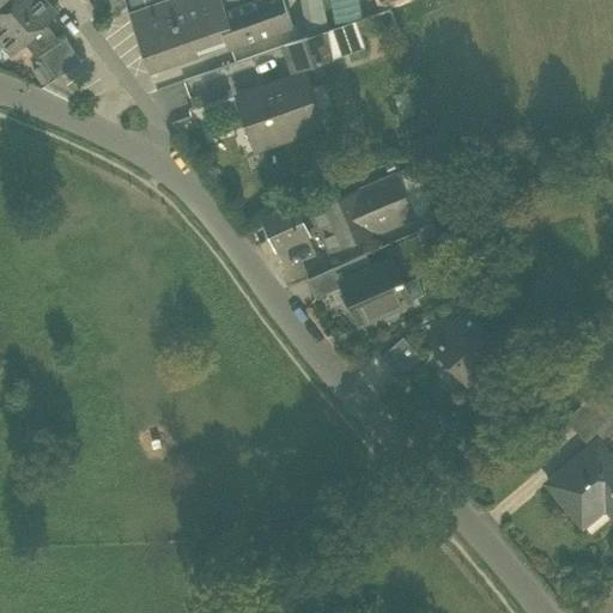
[(0,0),(0,18),(19,0),(0,0)]
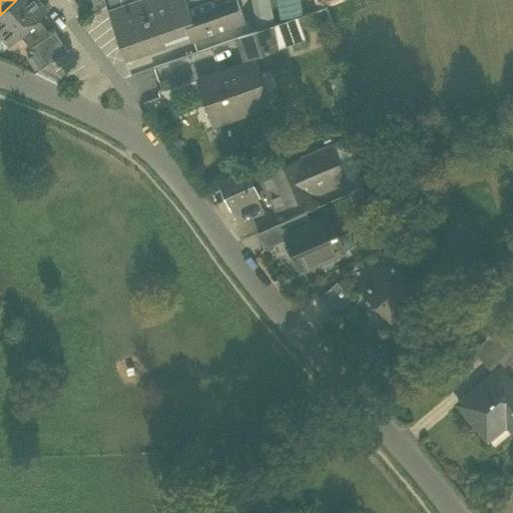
[(47,12),(36,0),(16,0),(0,15),(0,31),(12,44),(21,36),(38,20),(47,12)]
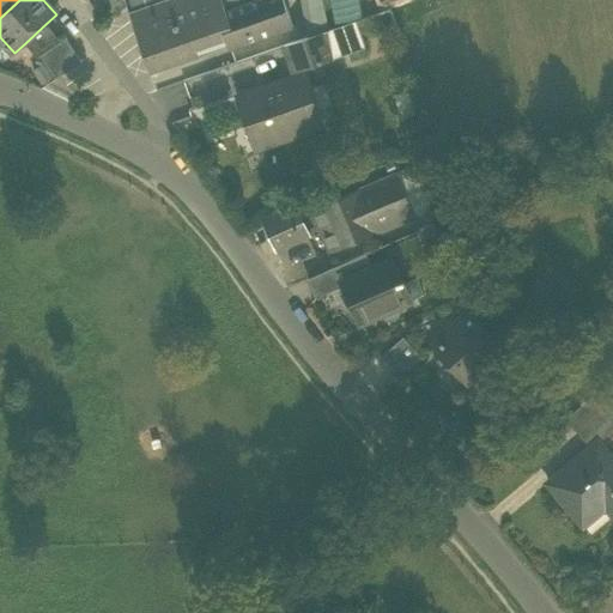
[(129,14),(150,74),(200,58),(198,50),(225,41),(216,14),(225,12),(220,0),(171,0),(162,4),(164,10),(134,19),(132,13),(129,14)]
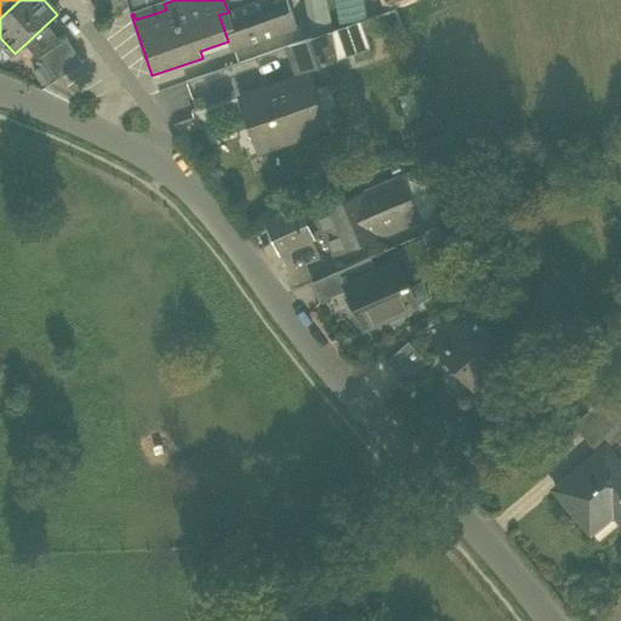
[(262,0),(248,5),(228,12),(218,15),(228,41),(231,49),(232,51),(296,29),(285,0),(262,0)]
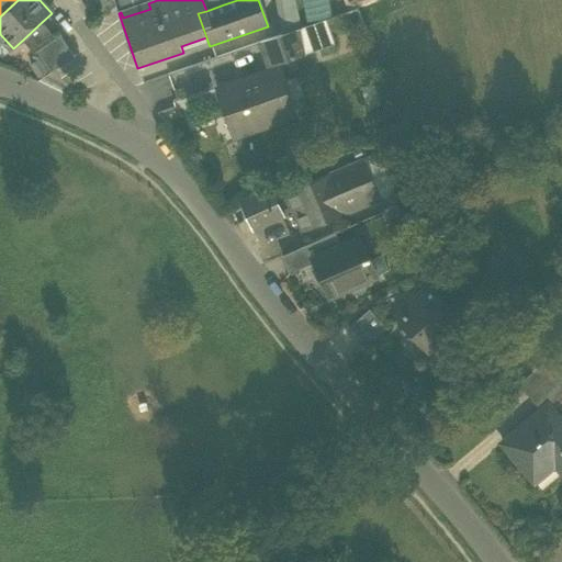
[(202,0),(206,11),(224,4),(222,0),(202,0)]
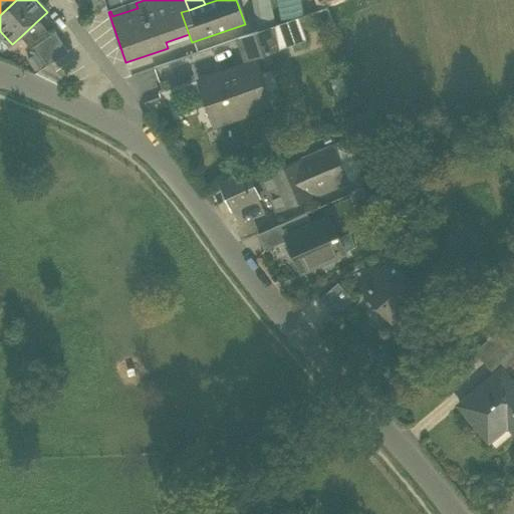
[(253,0),(256,13),(273,10),(271,0),(253,0)]
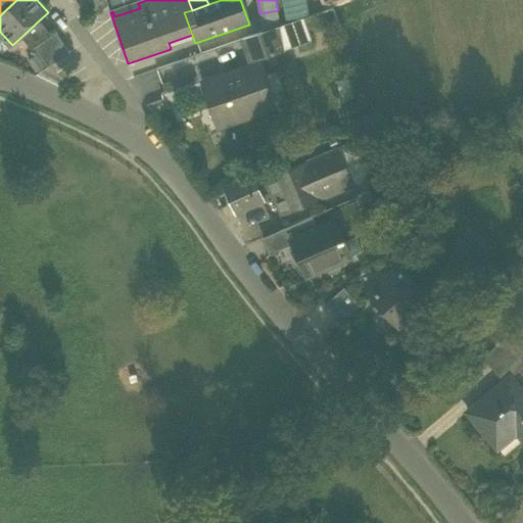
[(302,0),(279,0),(280,16),(304,15),(302,0)]
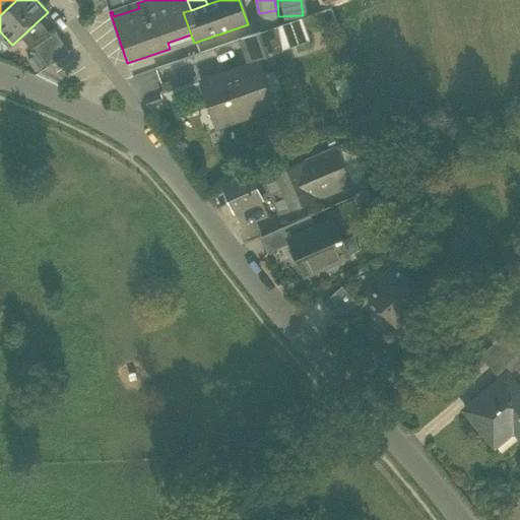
[(353,0),(358,9),(378,2),(377,0),(353,0)]
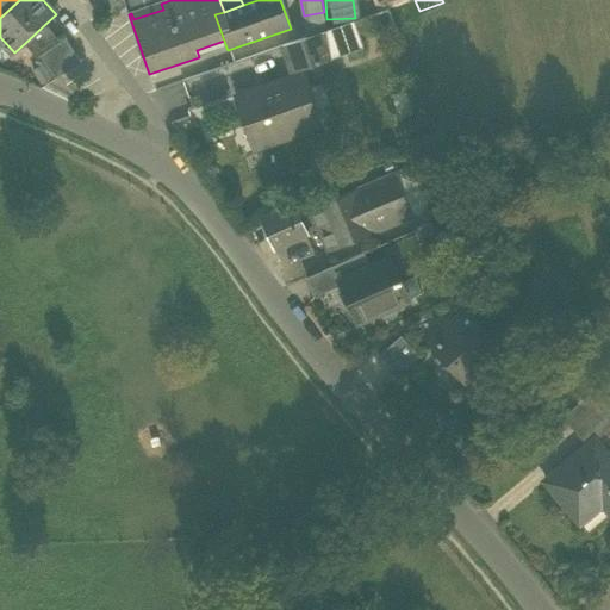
[(161,4),(131,13),(134,19),(163,10),(161,4)]
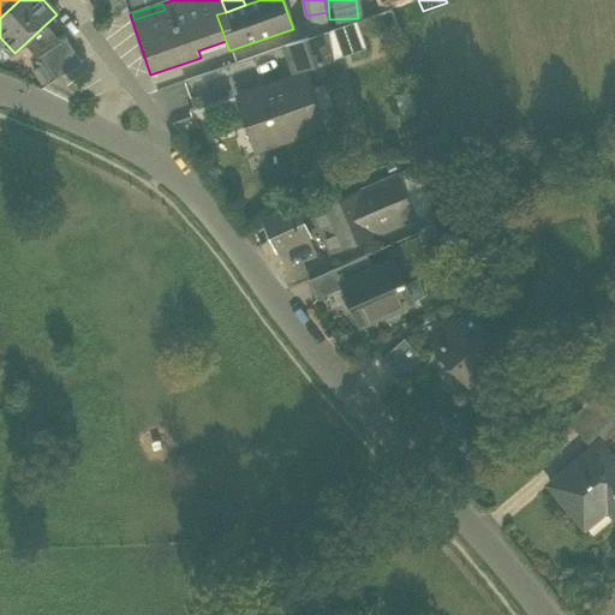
[(328,16),(327,12),(306,16),(310,37),(330,30),(328,16)]
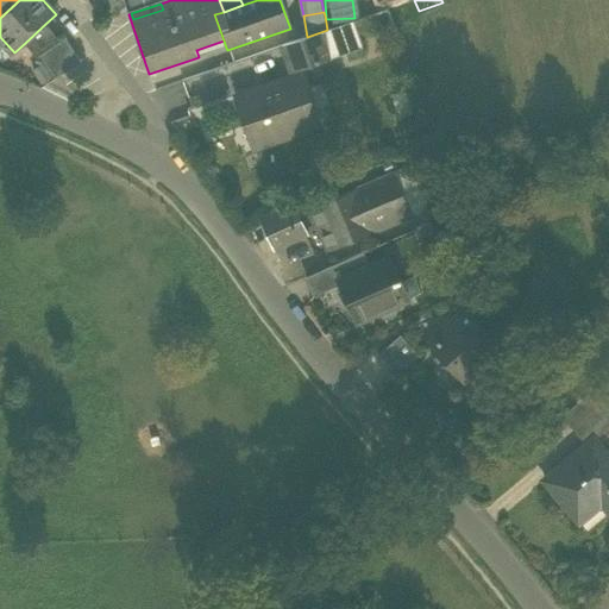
[(353,20),(327,30),(332,58),(363,48),(353,20)]
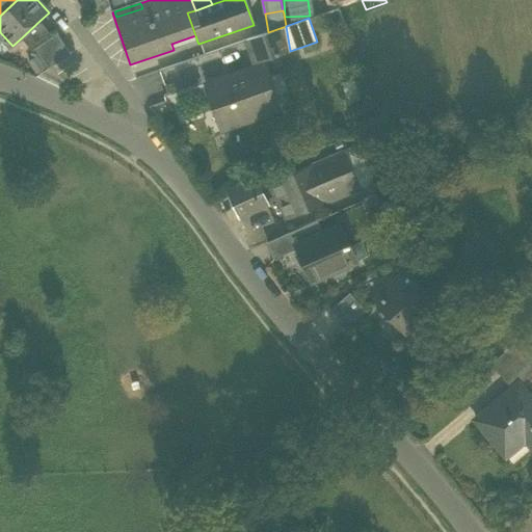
[(32,49),(34,47),(53,35),(40,21),(22,37),(32,49)]
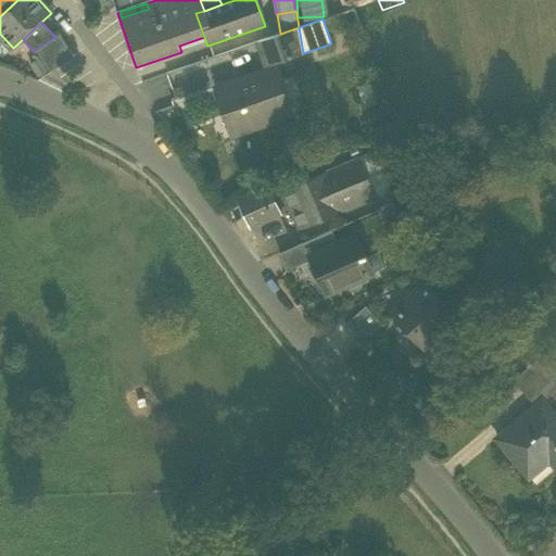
[(257,41),(266,66),(303,53),(299,27),(280,34),(257,41)]
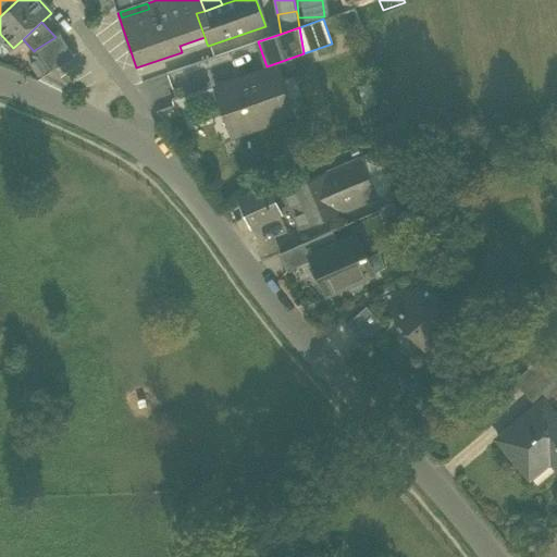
[(60,34),(56,37),(36,49),(50,71),(74,56),(60,34)]
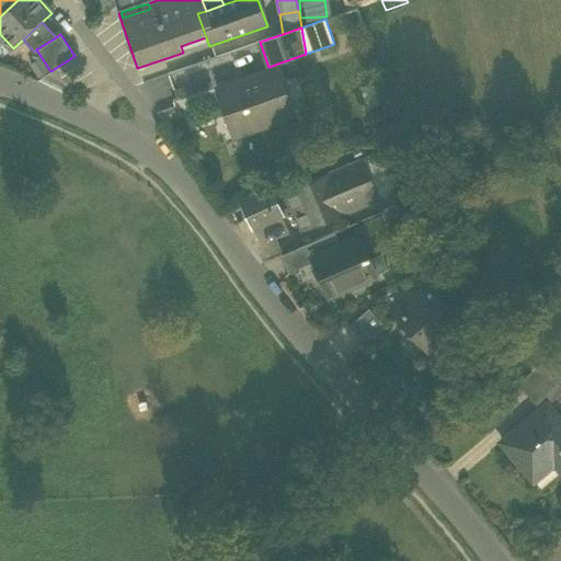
[(181,46),(183,53),(208,44),(206,37),(181,46)]
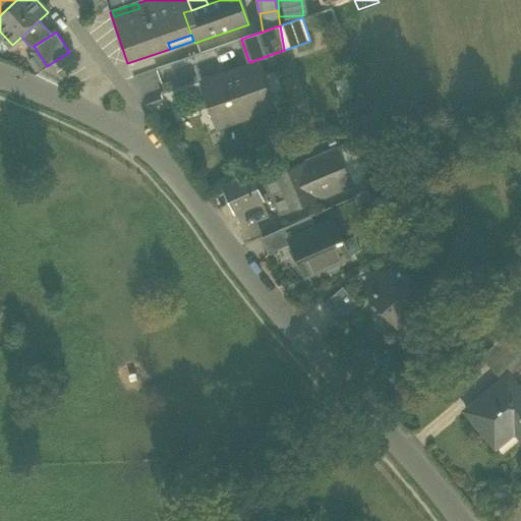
[(207,83),(220,123),(270,106),(255,66),(207,83)]
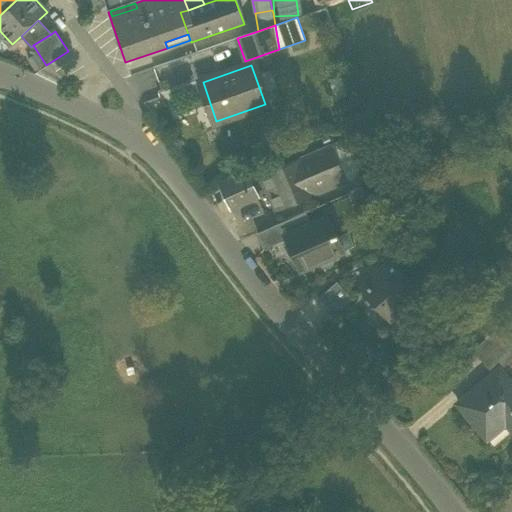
[(347,138),(331,145),(302,158),(263,176),(278,209),(317,192),(347,179),(358,174),(347,138)]
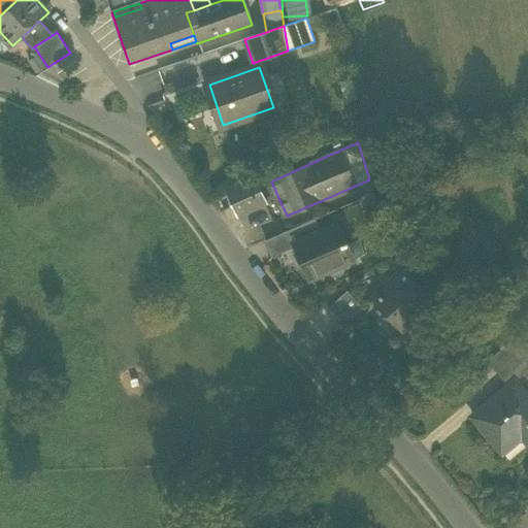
[(226,191),(238,216),(267,202),(255,175),(226,191)]
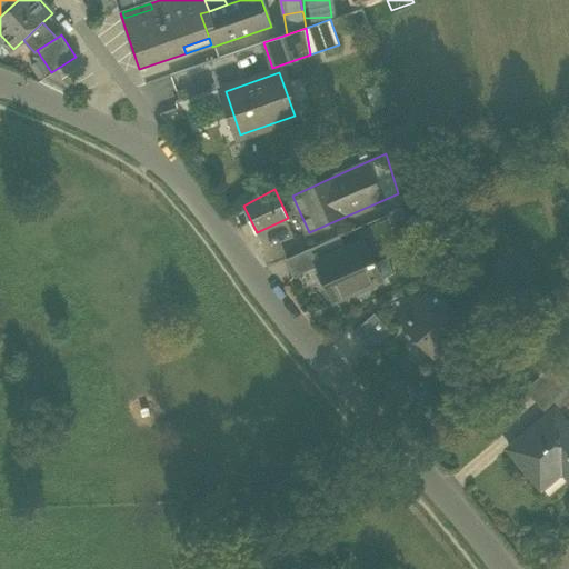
[(309,248),(317,265),(321,262),(320,259),(345,249),(342,243),(343,243),(340,235),(309,248)]
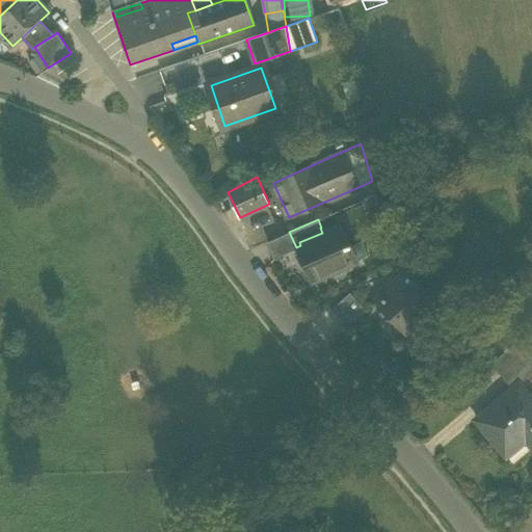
[(315,278),(347,265),(340,248),(346,246),(346,247),(347,246),(348,247),(350,246),(350,245),(351,245),(350,242),(348,242),(341,224),(322,233),(299,242),(300,245),(315,278)]
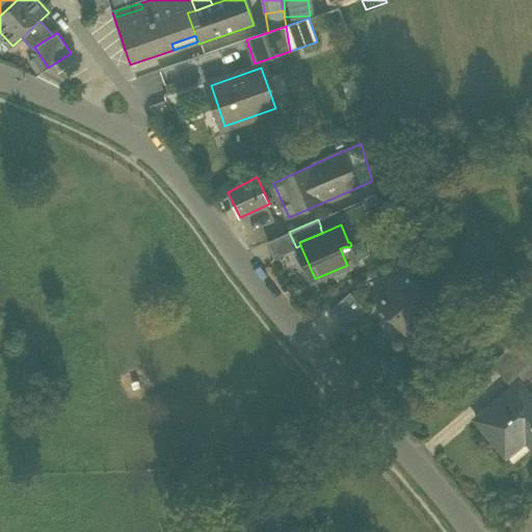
[(268,241),(274,257),(296,247),(289,232),(268,241)]
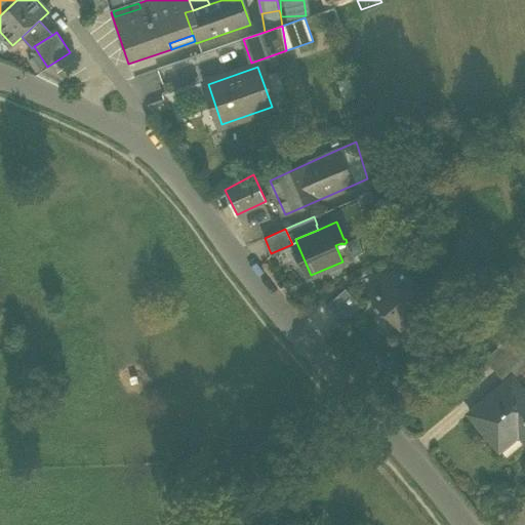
[(357,237),(347,242),(346,242),(346,243),(344,244),(342,243),(341,244),(341,243),(335,245),(342,261),(352,257),(352,256),(363,251),(357,237)]
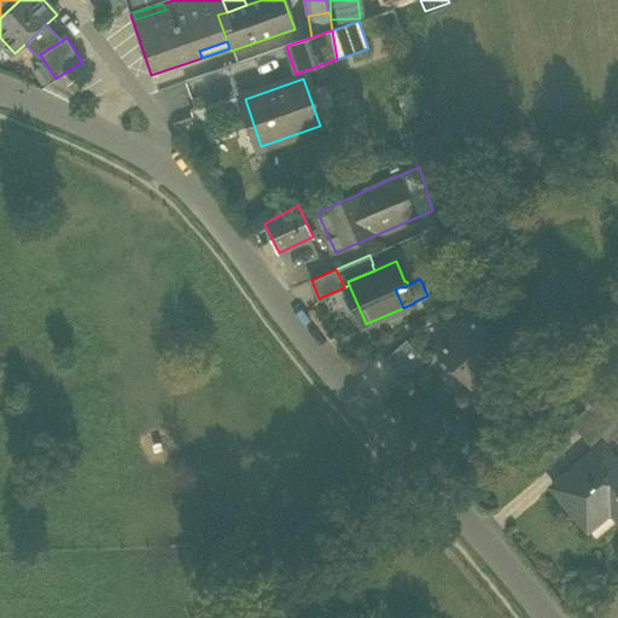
[(438,348),(472,386),(494,367),(496,369),(511,356),(474,315),(438,348)]
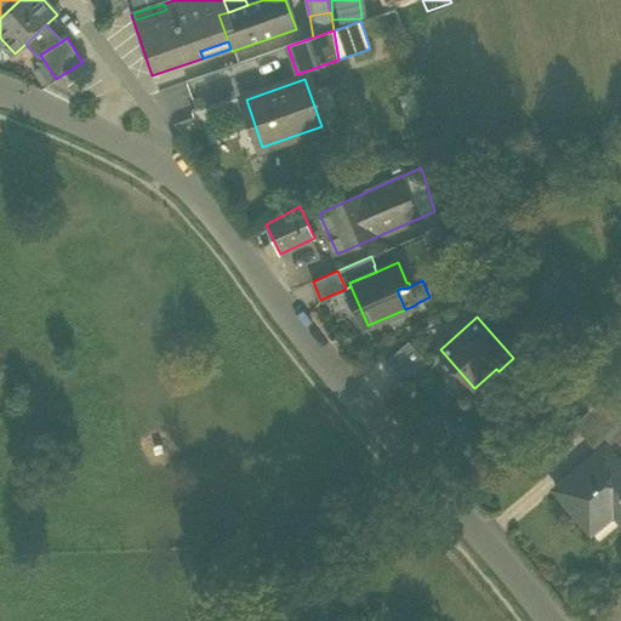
[(387,363),(405,383),(428,363),(410,343),(387,363)]
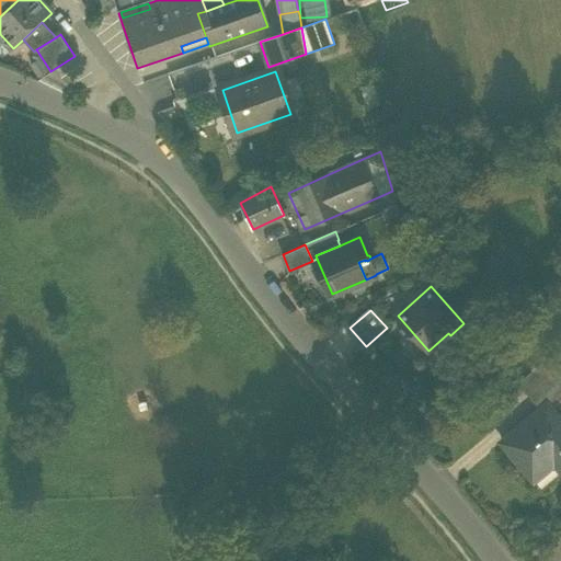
[(560,395),(560,386),(554,378),(542,364),(521,381),(533,396),(542,408),(547,404),(548,405),(560,395)]
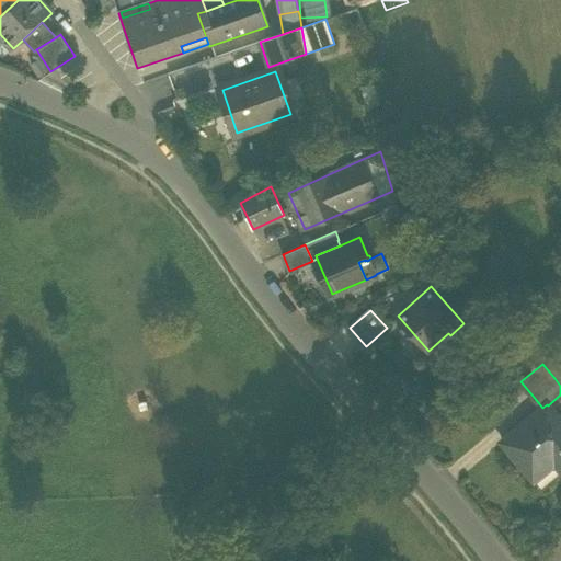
[(553,456),(560,465),(560,421),(548,405),(547,404),(542,408),(502,441),(530,474),(553,456)]
